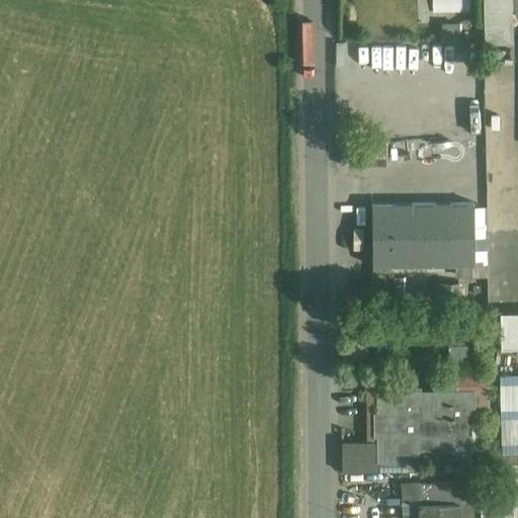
[(437,0),(437,9),(471,9),(471,0),(437,0)]
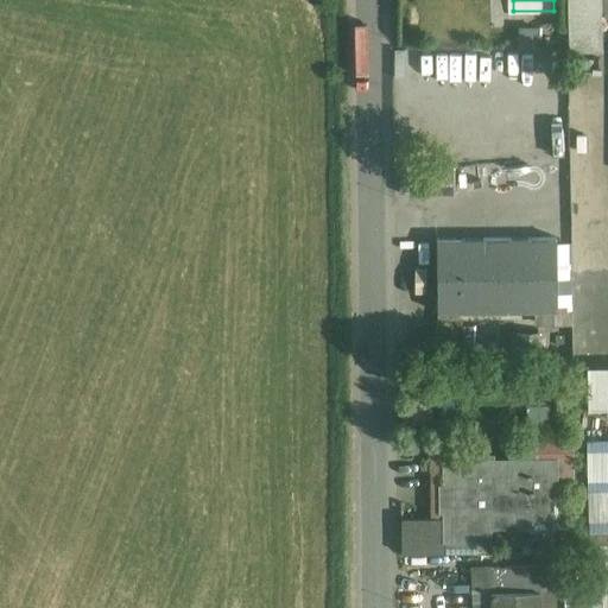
[(597,0),(568,0),(570,51),(599,51),(597,0)]
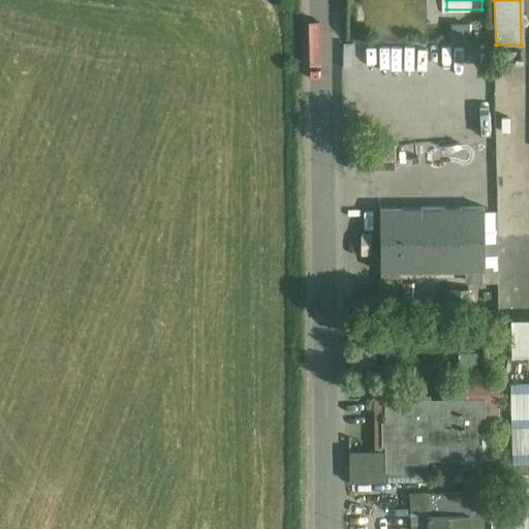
[(453,22),(455,56),(486,55),(486,40),(472,40),(471,21),(453,22)]
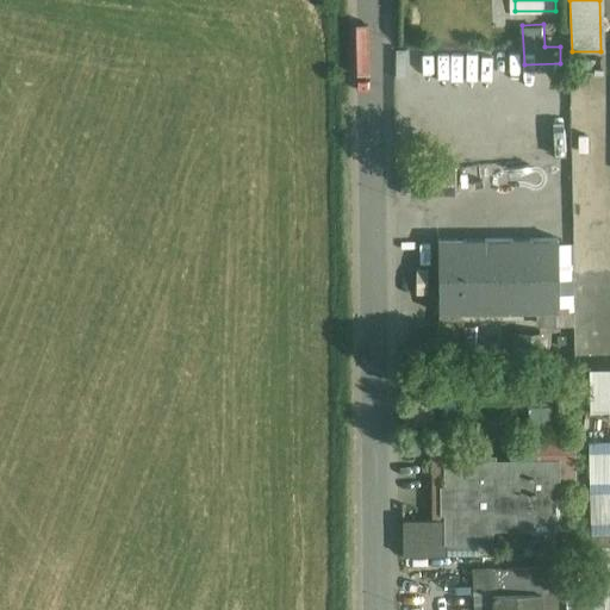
[(559,238),(439,240),(439,313),(465,313),(495,313),(560,312),(559,238)]
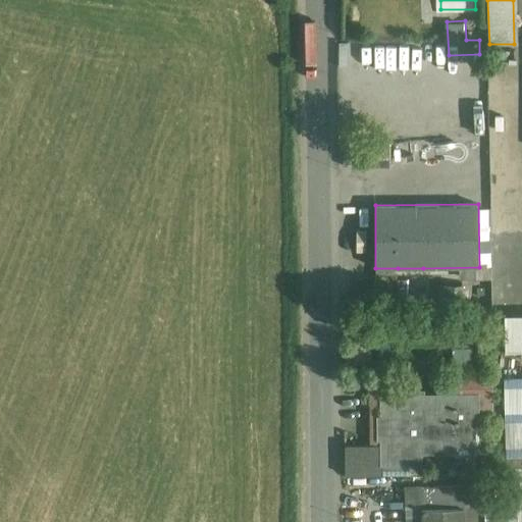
[(423,268),(398,268),(398,277),(423,277),(423,268)]
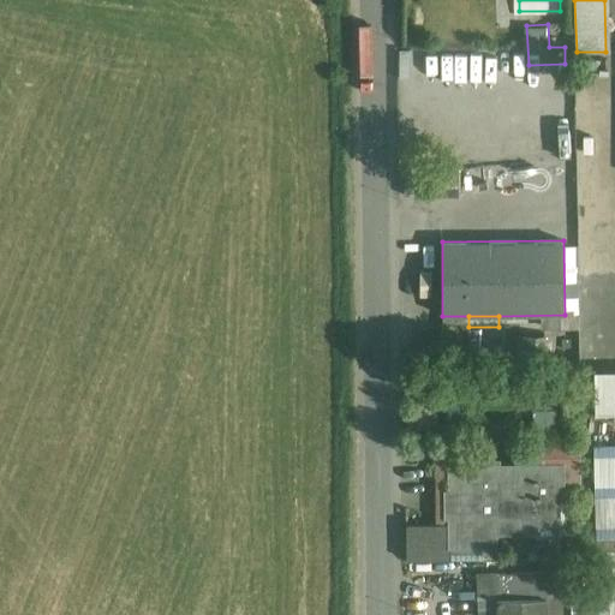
[(467,323),(442,322),(442,335),(466,336),(467,323)]
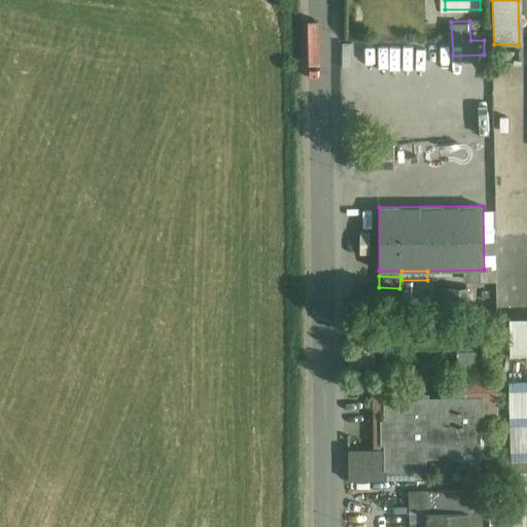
[(399,288),(379,287),(378,299),(399,300),(399,288)]
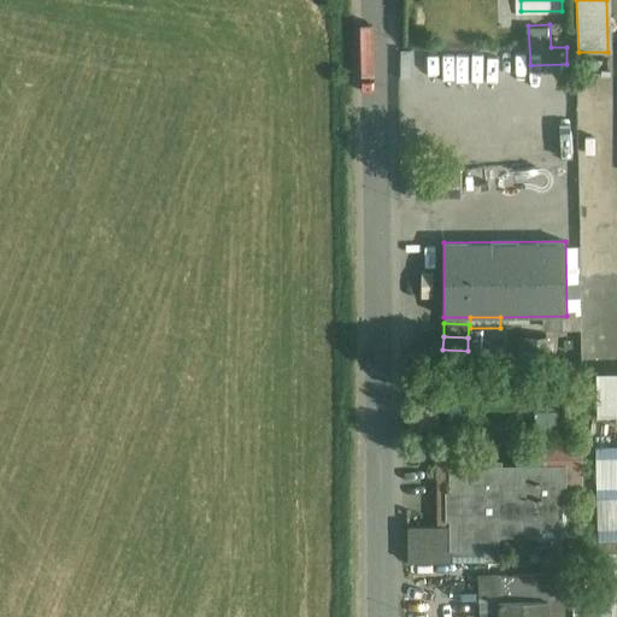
[(616,374),(597,375),(597,415),(616,415),(616,374)]
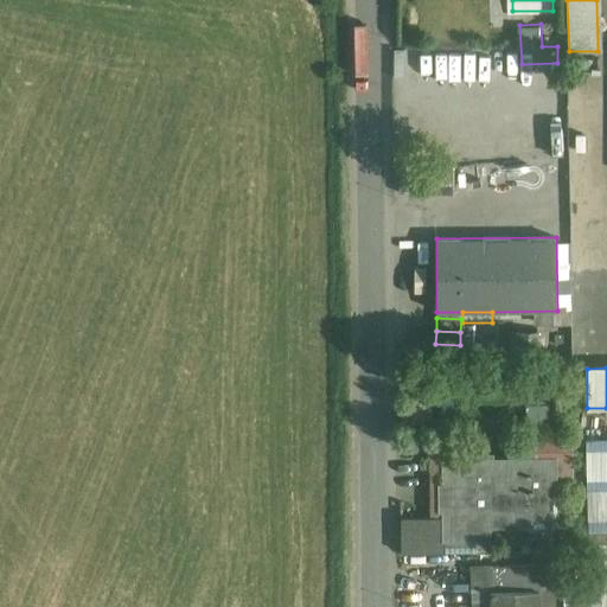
[(606,439),(587,440),(589,531),(606,530),(606,439)]
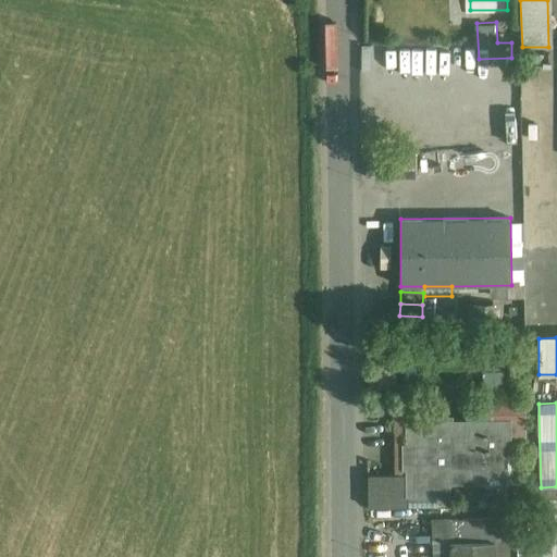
[(525,405),(484,405),(484,421),(509,421),(509,444),(527,444),(525,405)]
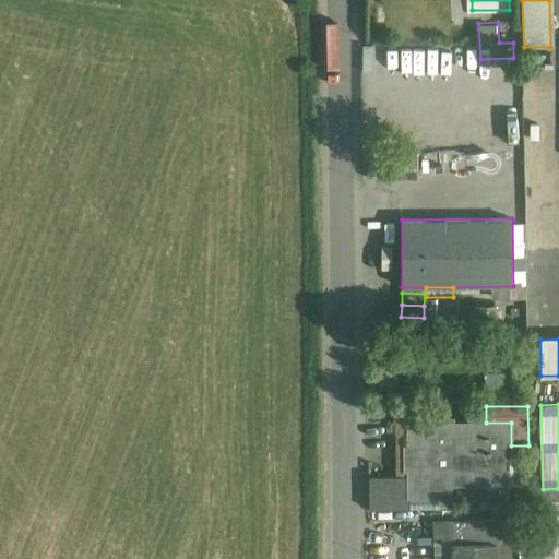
[(453,418),(408,419),(409,496),(435,496),(450,496),(450,484),(449,423),(453,423),(453,418)]
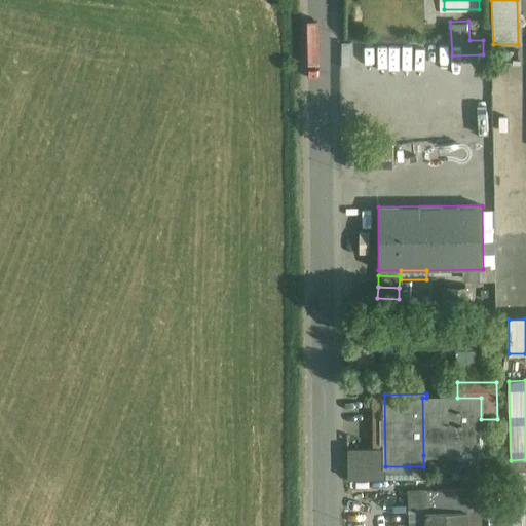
[(372,452),(347,452),(348,479),(410,479),(409,466),(385,466),(384,395),(372,395),(372,452)]
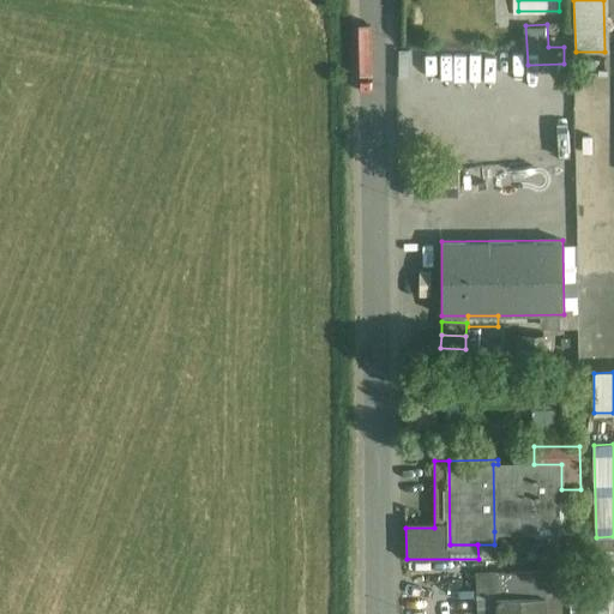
[(498,464),(493,464),(494,531),(563,530),(561,489),(561,464),(534,464),(498,464)]
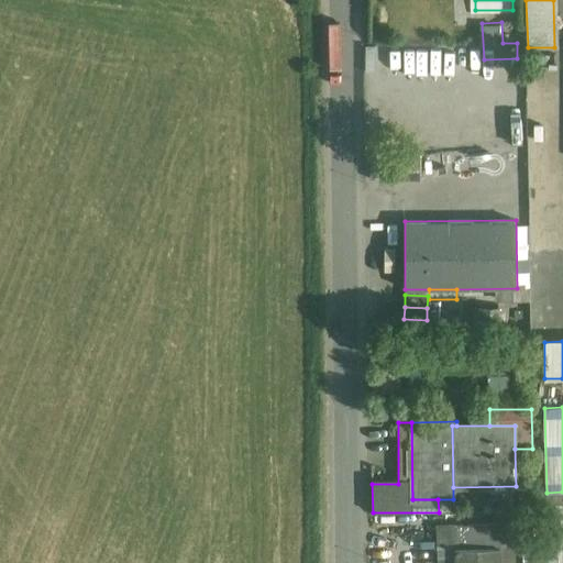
[(562,492),(547,493),(547,505),(552,505),(562,504),(562,492)]
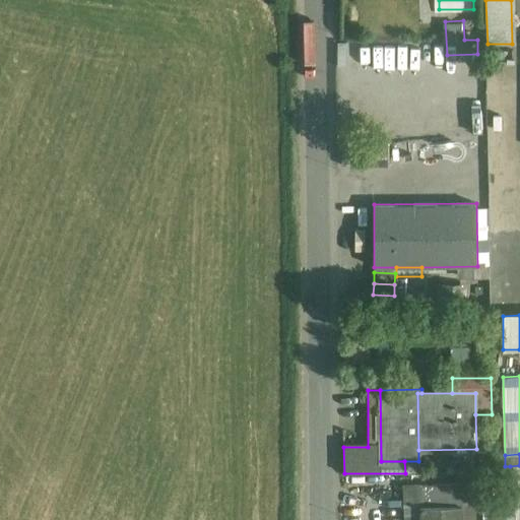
[(519,474),(519,465),(510,466),(505,466),(494,466),(496,488),(517,486),(519,474)]
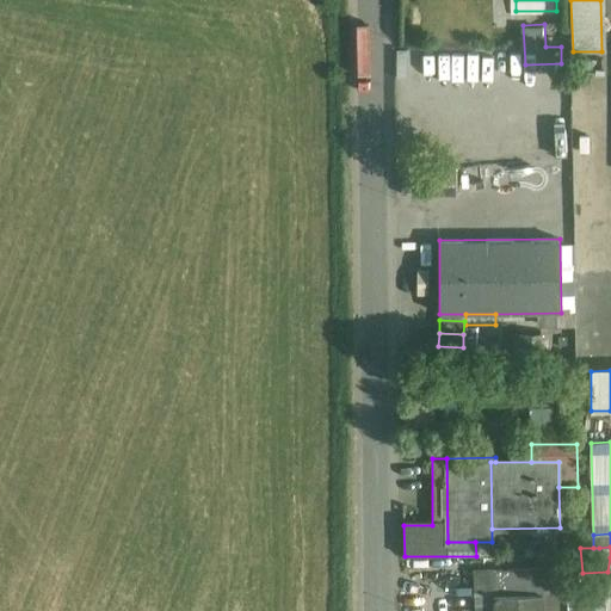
[(563,569),(474,571),(475,594),(543,593),(565,593),(563,569)]
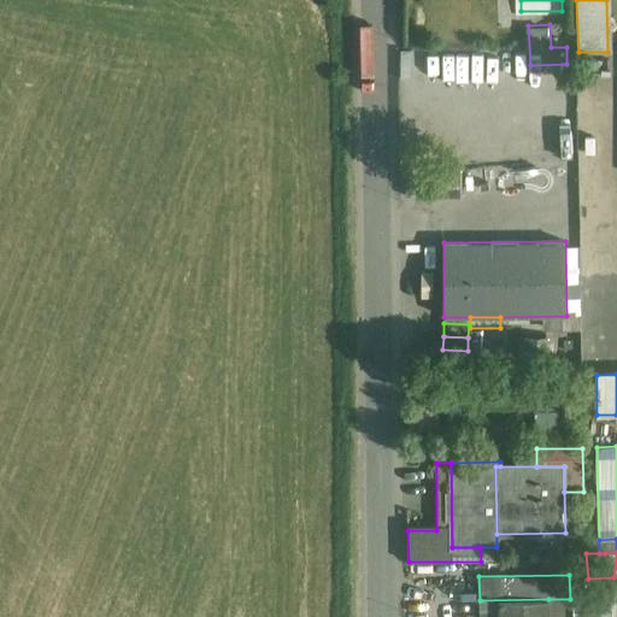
[(613,577),(588,579),(589,592),(615,591),(613,577)]
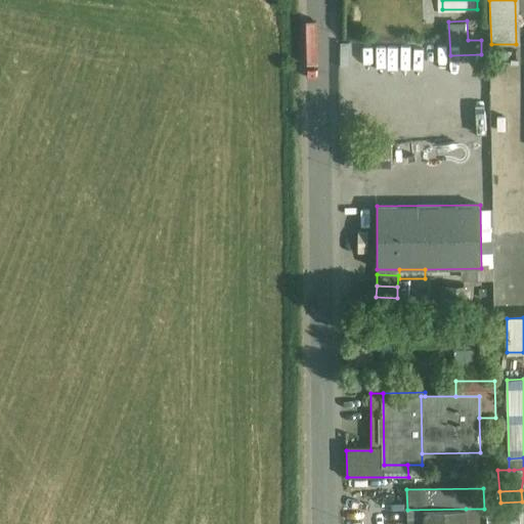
[(522,522),(522,501),(500,503),(500,522),(522,522)]
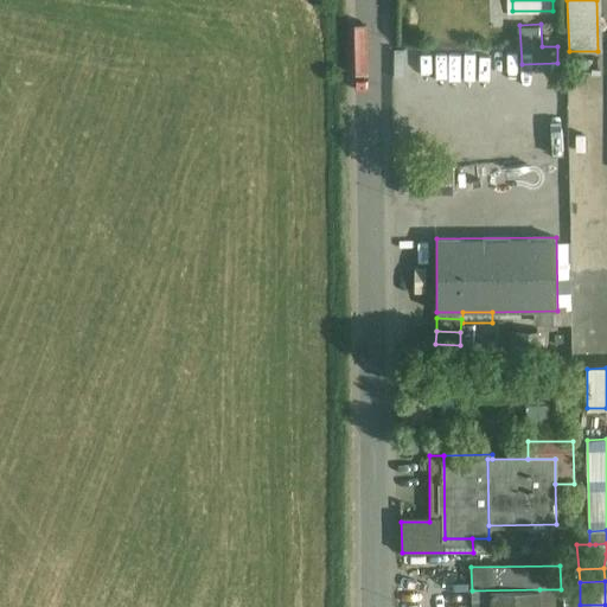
[(540,606),(540,589),(472,590),(471,606),(540,606)]
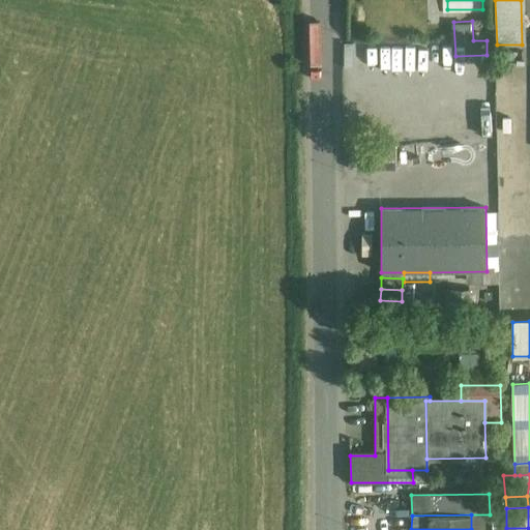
[(490,529),(490,514),(471,514),(471,529),(490,529)]
